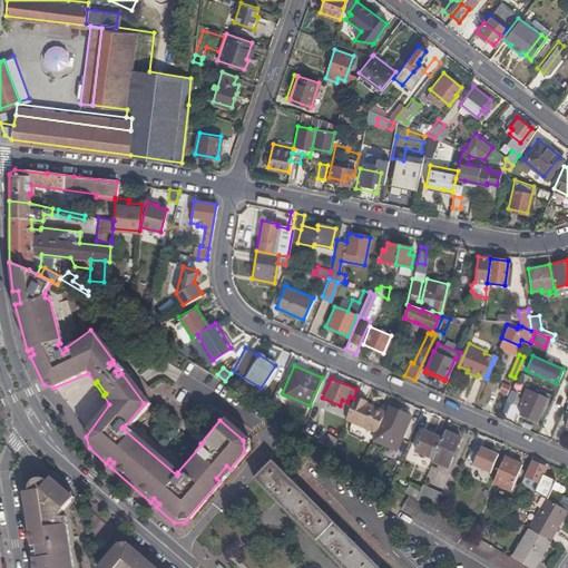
[(506,400),(513,403),(518,391),(511,388),(506,400)]
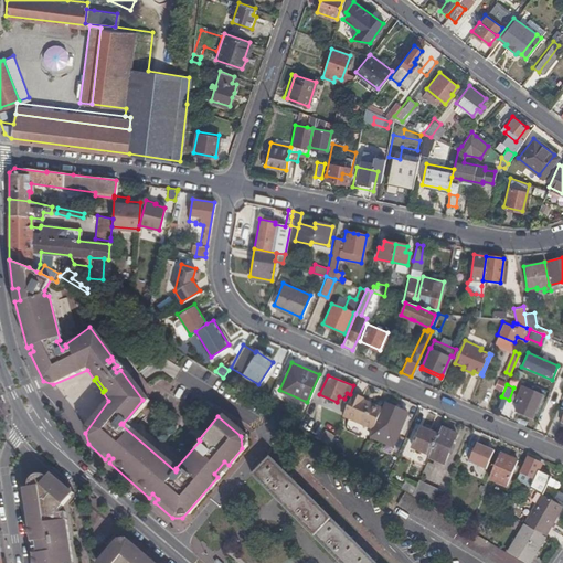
[(540,399),(519,390),(514,401),(518,402),(514,410),(531,417),(540,399)]
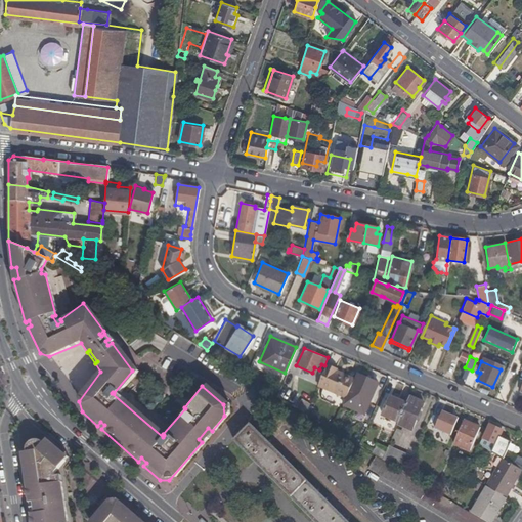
[(324,365),(316,384),(345,396),(346,395),(348,390),(353,378),(324,365)]
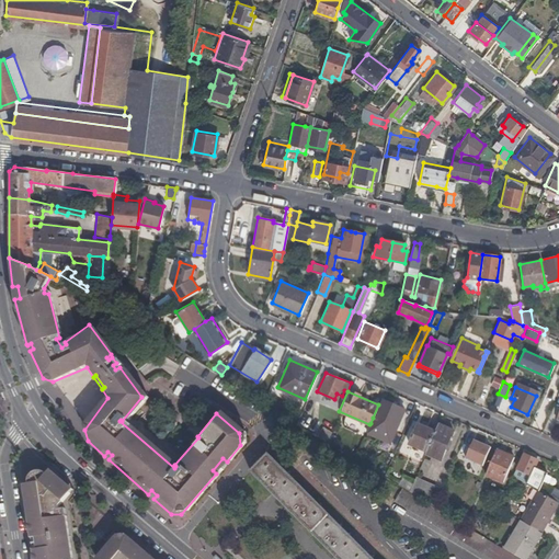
[(373,418),(371,423),(381,428),(377,436),(389,442),(396,426),(385,422),(394,400),(384,396),(374,418),(373,418)]
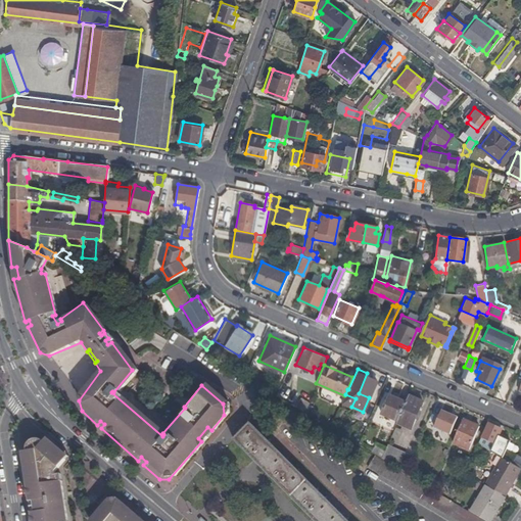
[(396,421),(395,422),(410,428),(422,400),(408,394),(405,401),(396,421)]
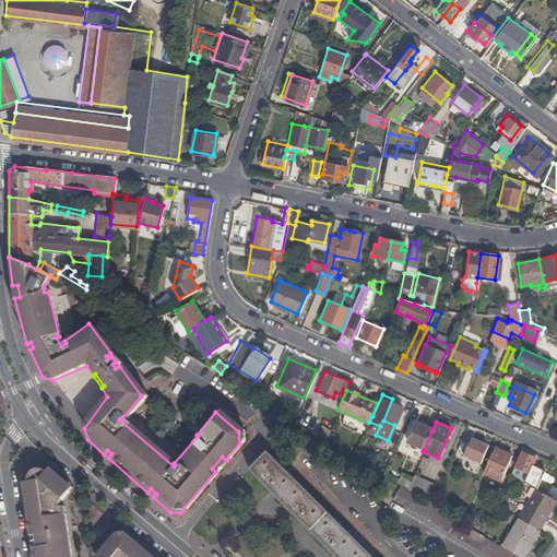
[(424,450),(433,429),(414,423),(406,442),(424,450)]
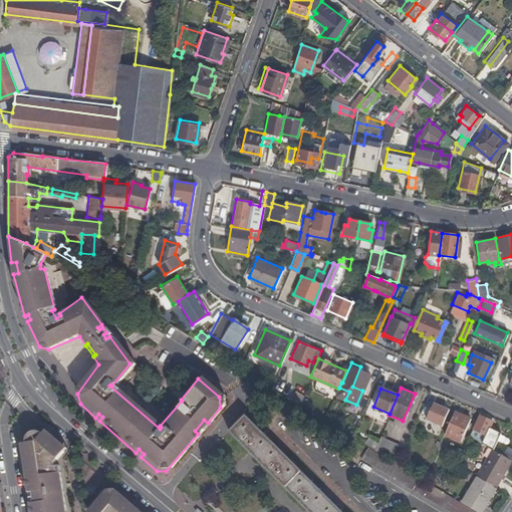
[(294,392),(289,399),(299,405),(302,396),(294,392)]
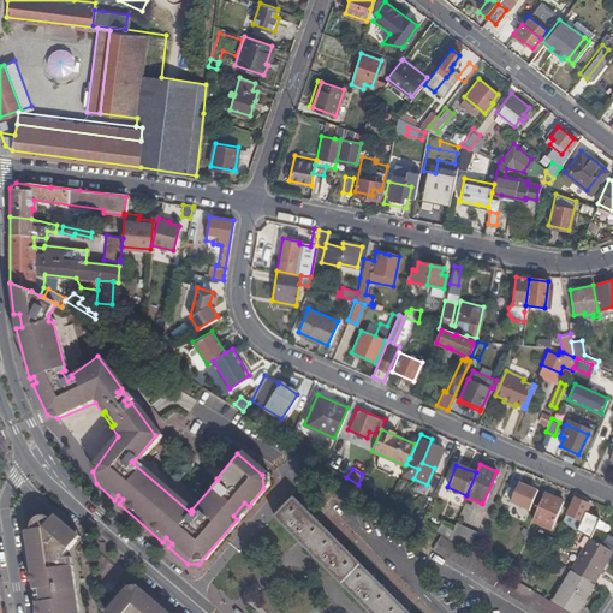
[(531,487),(515,480),(507,498),(523,505),(531,487)]
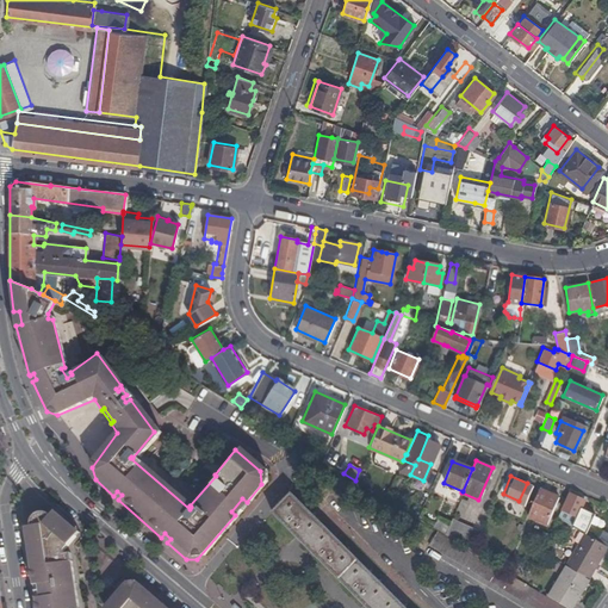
[(558,496),(538,488),(527,515),(546,523),(558,496)]
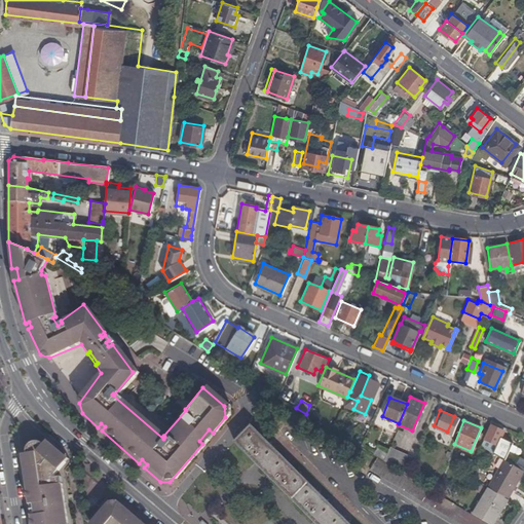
[(349,523),(340,514),(334,521),(322,509),(310,497),(316,491),(281,455),(274,461),(262,450),(251,438),(257,432),(249,423),(232,440),(316,523),(349,523)]
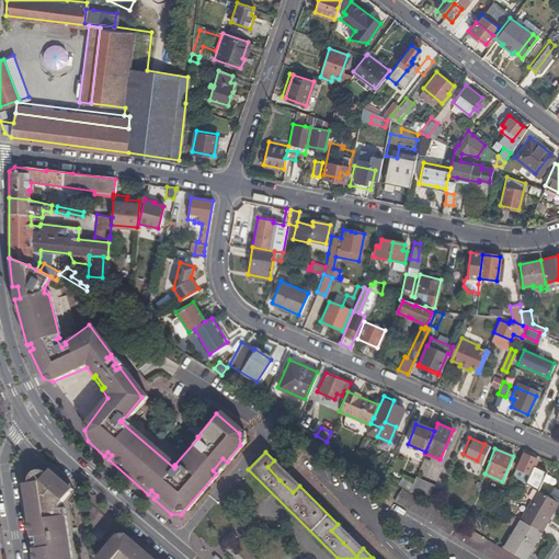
[(525,482),(537,489),(546,470),(545,470),(533,465),(535,461),(536,459),(523,453),(515,468),(523,471),(520,477),(526,480),(525,482)]
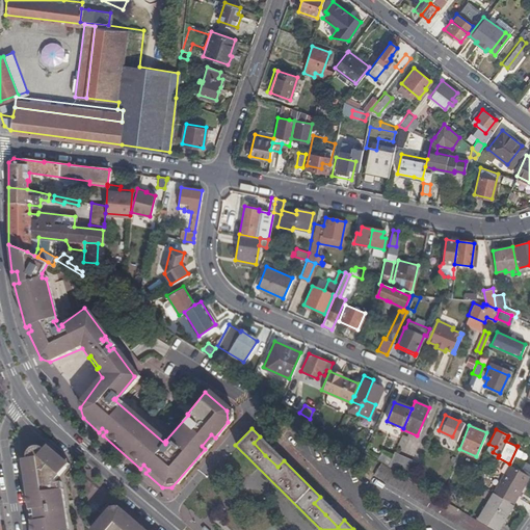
[(205,449),(215,438),(211,434),(202,446),(205,449)]
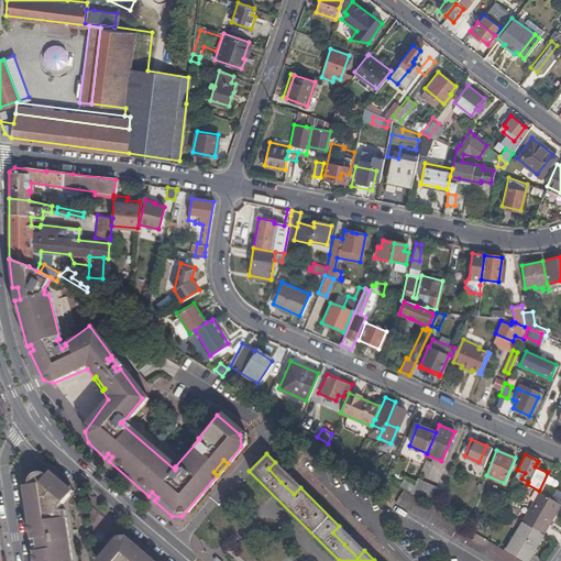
[(288,474),(275,462),(268,469),(281,482),(288,474)]
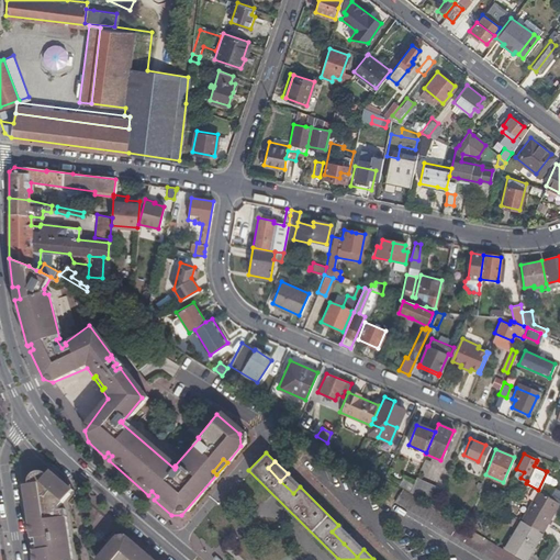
[(534,466),(546,471),(548,468),(536,462),(534,466)]
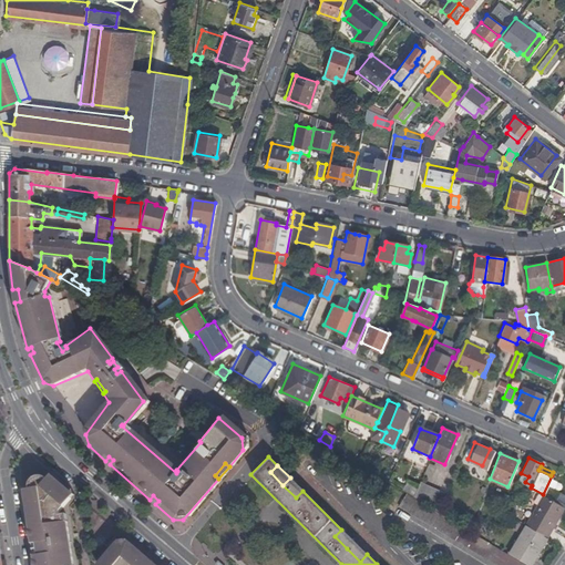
[(58,509),(70,495),(45,474),(43,473),(40,472),(38,471),(36,472),(33,473),(32,474),(30,475),(28,478),(27,480),(27,483),(27,485),(31,516),(34,515),(36,522),(32,523),(38,564),(64,564),(71,563),(63,511),(59,511),(58,509)]
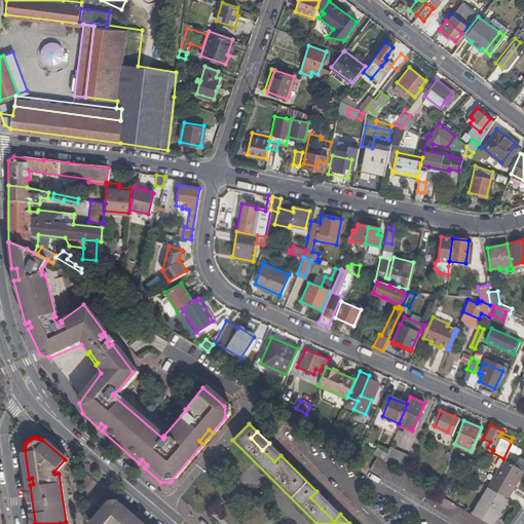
[(57,447),(54,444),(45,438),(42,440),(65,459),(68,456),(57,447)]
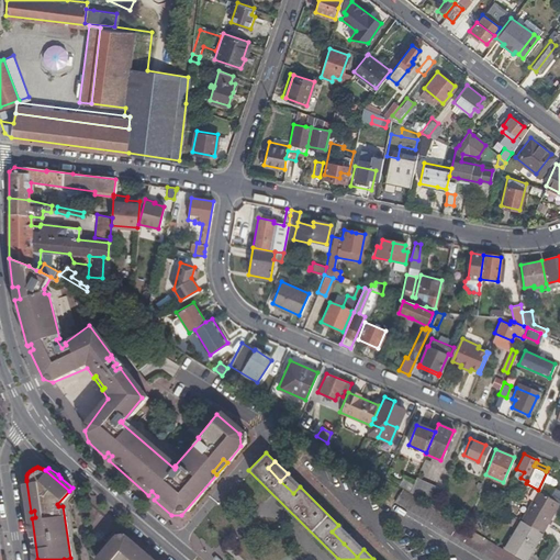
[(288,473),(280,481),(293,493),(300,486),(288,473)]
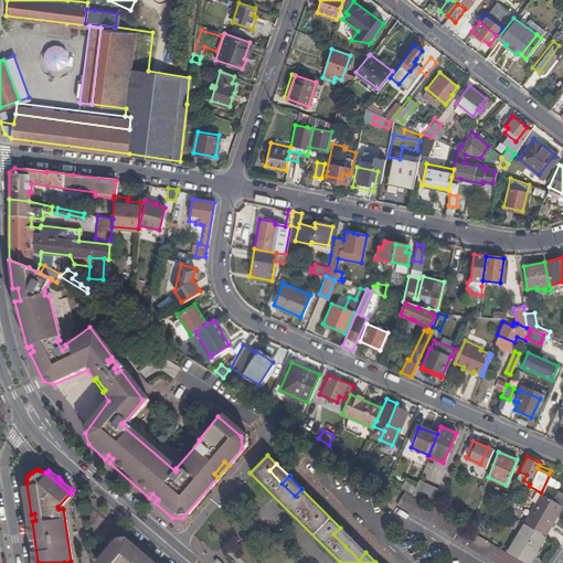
[(417,480),(412,495),(437,510),(445,492),(417,480)]
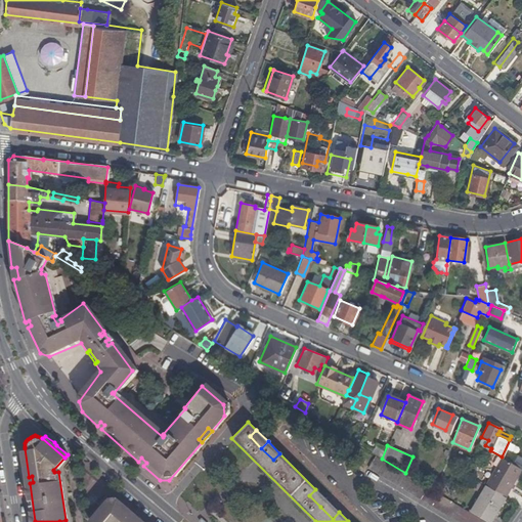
[(35,521),(30,483),(29,477),(25,448),(22,449),(31,517),(32,521),(35,521)]
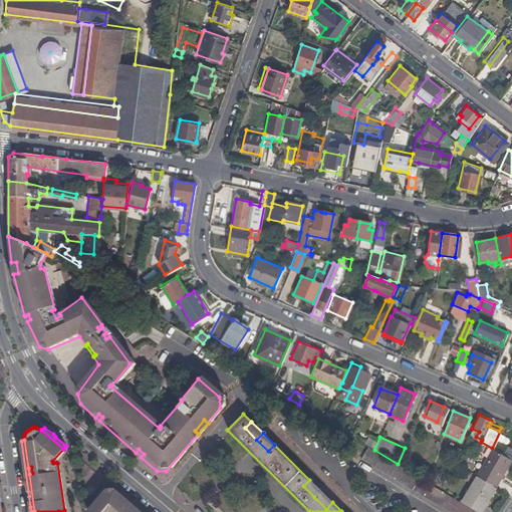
[(452,511),(479,511),(461,501),(420,476),(398,464),(374,450),(366,445),(359,457),(452,511)]
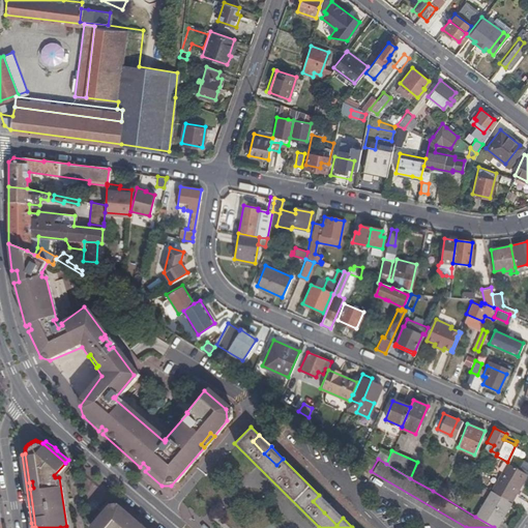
[(507,462),(491,491),(510,502),(527,473),(520,469),(507,462)]
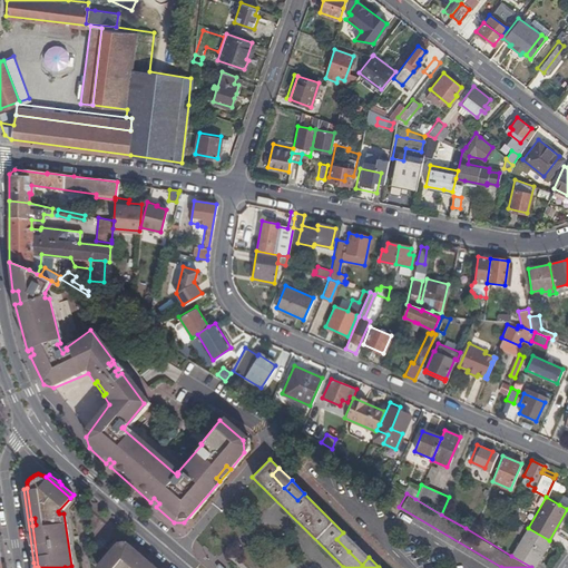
[(150,502),(156,507),(159,503),(154,498),(150,502)]
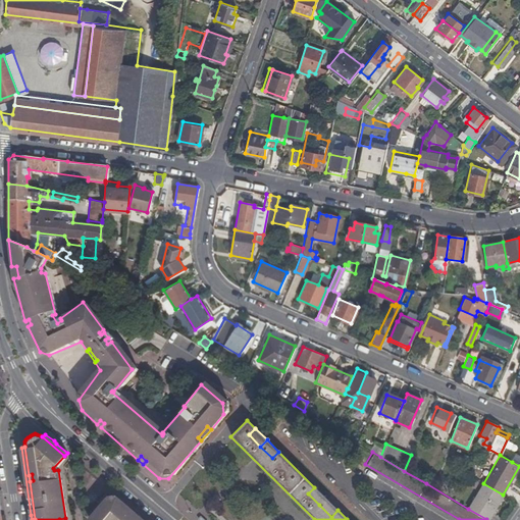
[(468,509),(486,519),(503,495),(483,483),(468,509)]
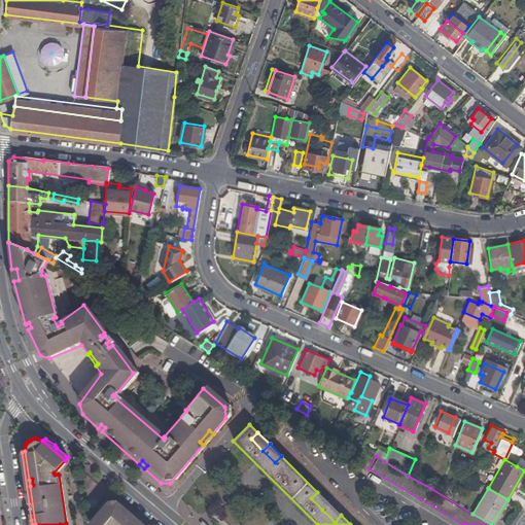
[(329,503),(317,492),(311,498),(322,510),(329,503)]
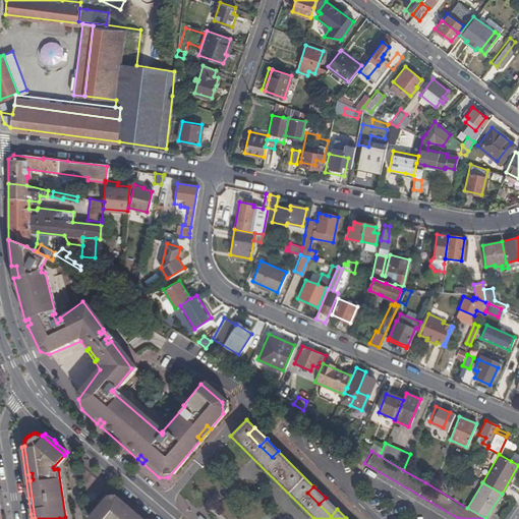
[(145,518),(116,494),(105,496),(88,516),(90,518),(145,518)]
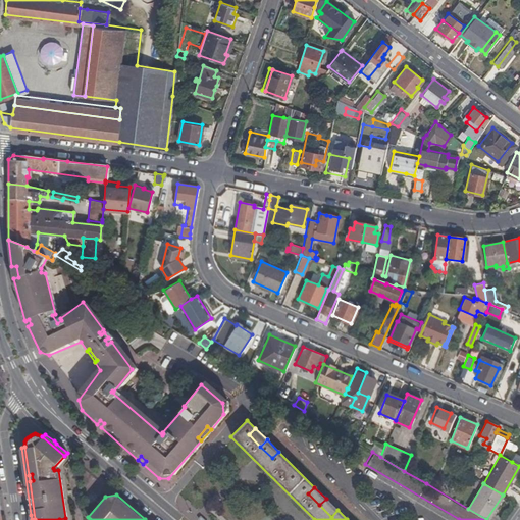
[(326,499),(319,505),(331,517),(338,510),(326,499)]
